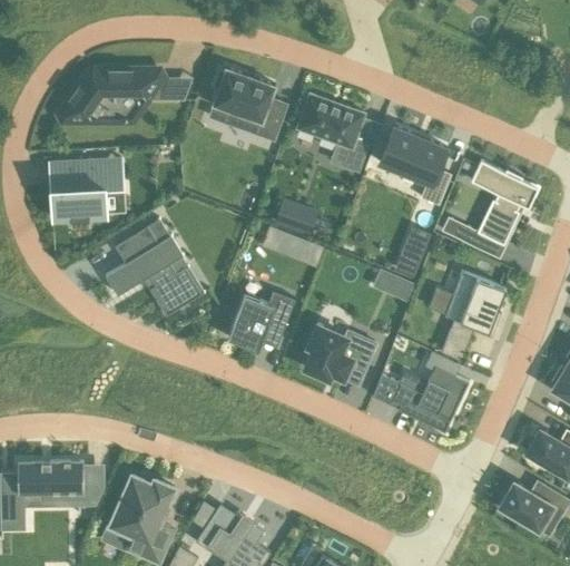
[(53,117),(60,127),(86,127),(89,123),(127,123),(127,103),(151,103),(159,103),(159,90),(167,79),(161,68),(94,68),(85,72),(53,117)]
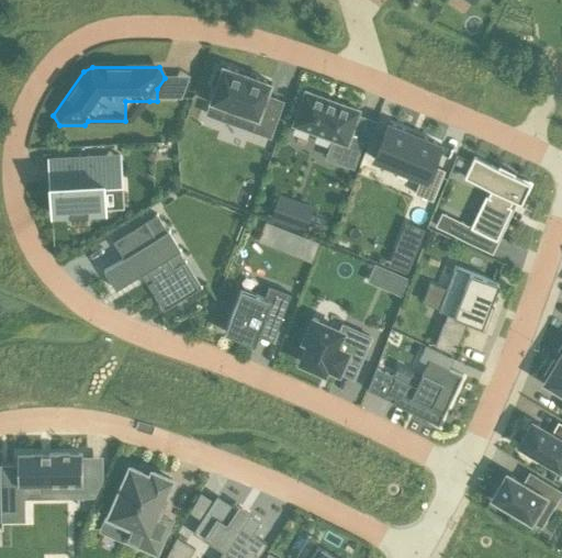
[(216,91),(212,104),(228,111),(224,124),(271,141),(284,105),(268,99),(272,87),(224,69),(223,74),(217,71),(212,89),(216,91)]
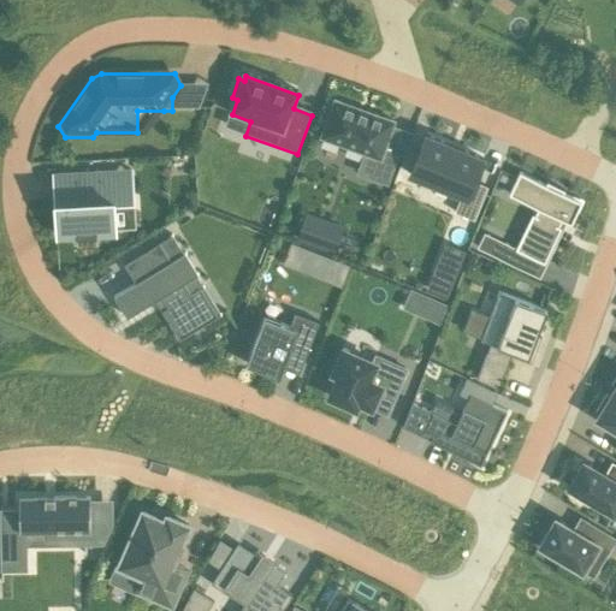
[(366,156),(363,164),(375,167),(371,181),(386,187),(397,158),(397,156),(384,152),(392,129),(394,124),(335,104),(321,141),(366,156)]
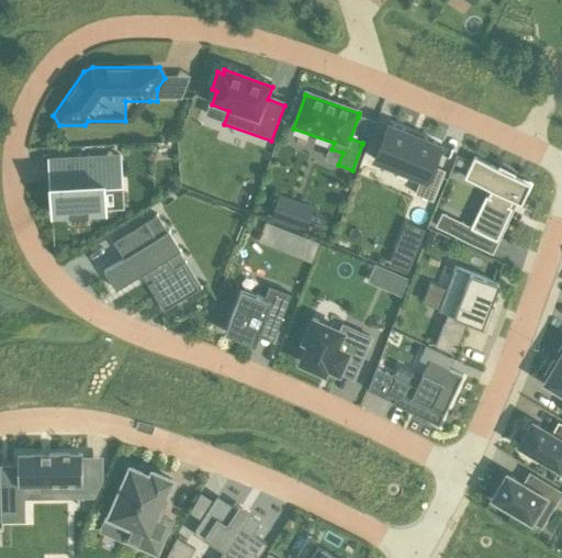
[(373,162),(422,179),(415,194),(434,201),(445,170),(433,166),(440,145),(385,125),(373,162)]
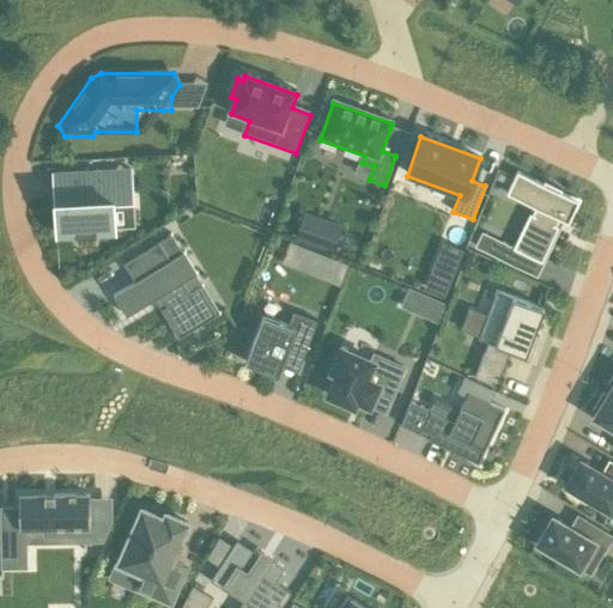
[(111,184),(110,174),(65,176),(66,195),(59,196),(60,205),(55,205),(58,238),(76,237),(77,247),(96,245),(96,236),(115,233),(113,211),(132,210),(131,183),(111,184)]
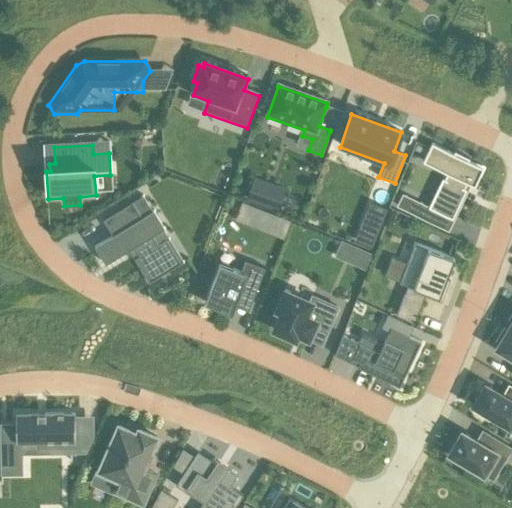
[(453,156),(432,146),(423,164),(447,176),(445,181),(442,180),(429,209),(420,205),(414,217),(431,225),(436,214),(453,222),(467,192),(464,191),(467,185),(475,189),(483,171),(468,163),(469,161),(455,153),(453,156)]
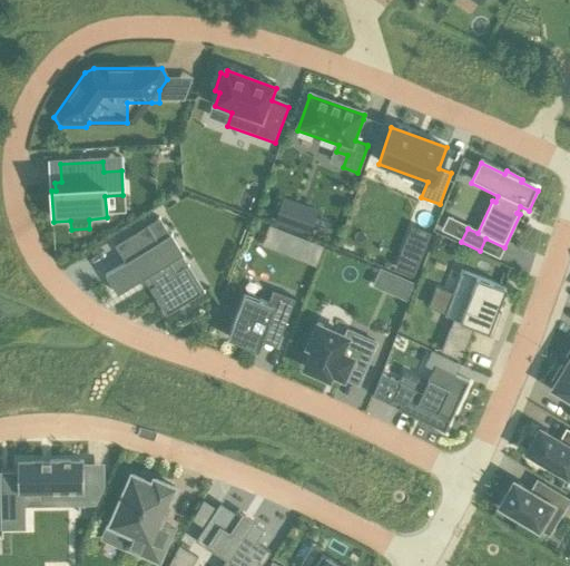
[(127,262),(110,273),(123,293),(147,277),(153,286),(147,291),(165,318),(203,292),(185,266),(176,272),(146,225),(116,245),(127,262)]
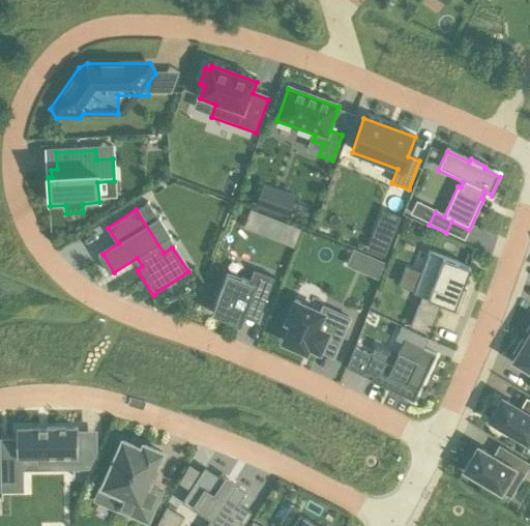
[(420,275),(413,294),(413,295),(443,307),(454,312),(462,292),(470,269),(429,254),(420,275)]
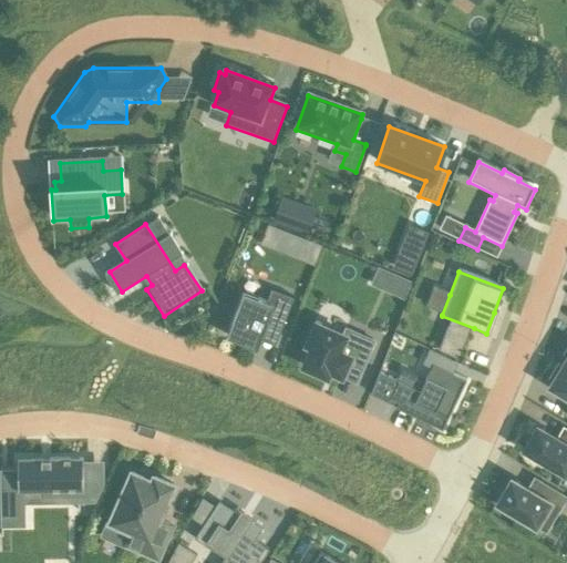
[(268,323),(282,329),(294,299),(271,292),(267,304),(243,295),(227,338),(257,350),(268,323)]
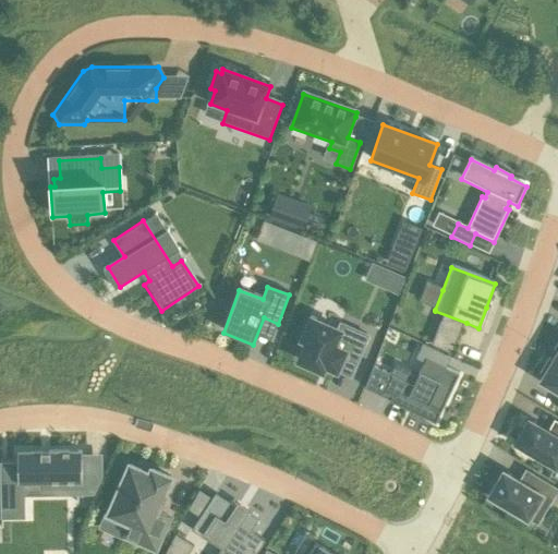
[(323,372),(319,370),(320,366),(336,373),(342,360),(355,365),(367,338),(340,326),(338,332),(311,318),(301,341),(306,344),(298,362),(322,373),(323,372)]
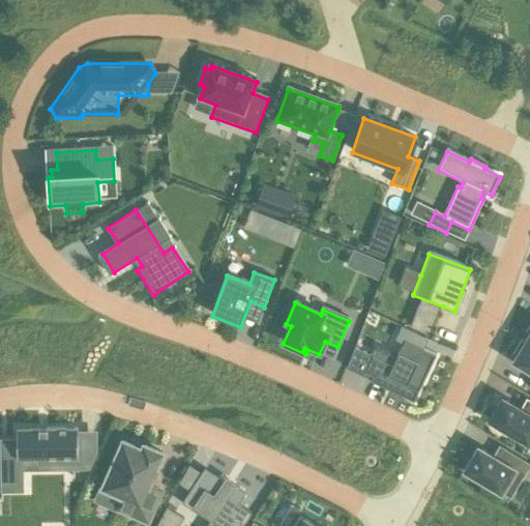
[(437,316),(418,309),(410,330),(429,339),(437,316)]
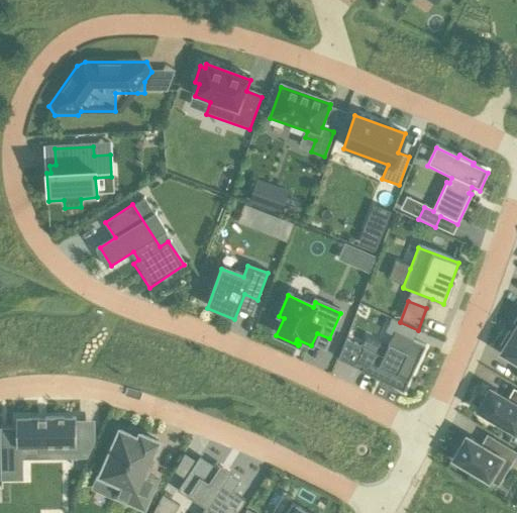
[(516,334),(514,332),(512,335),(509,333),(500,348),(503,350),(500,354),(516,364),(516,378),(516,380),(516,379),(516,334)]
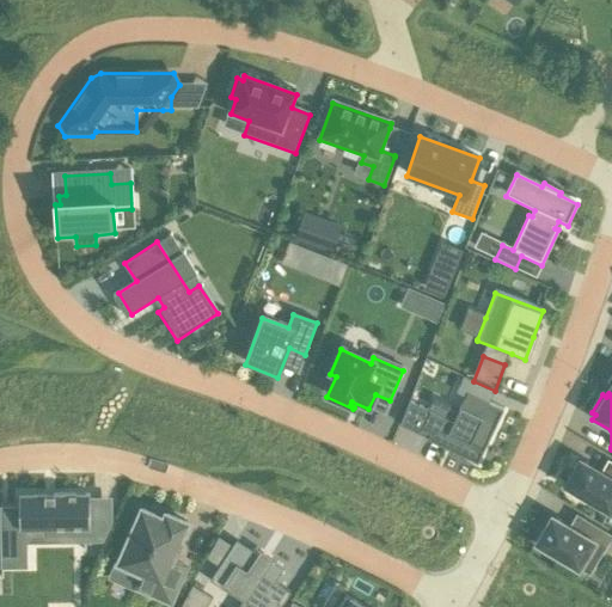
[(410,404),(403,423),(429,436),(427,442),(444,451),(445,447),(477,466),(484,443),(488,445),(503,412),(467,394),(453,424),(410,404)]
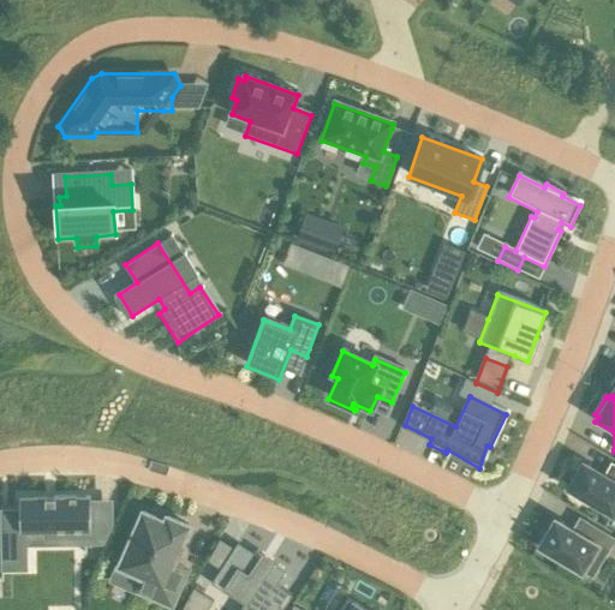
[(603,477),(583,465),(567,490),(572,492),(569,497),(587,508),(590,503),(613,516),(614,512),(614,471),(609,480),(603,477)]
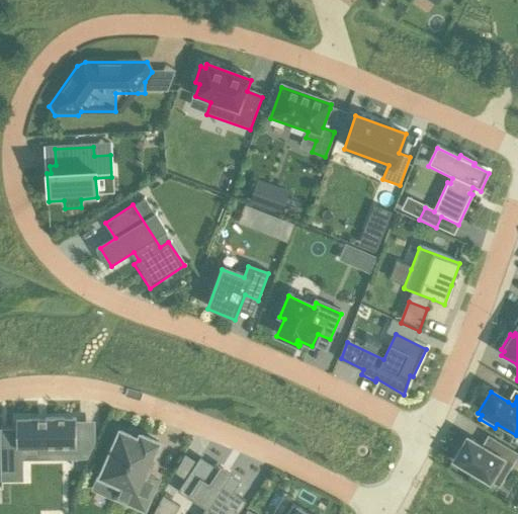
[(5,433),(6,473),(23,473),(23,448),(41,448),(42,457),(85,456),(85,424),(80,424),(80,420),(50,421),(50,422),(20,423),(20,433),(5,433)]
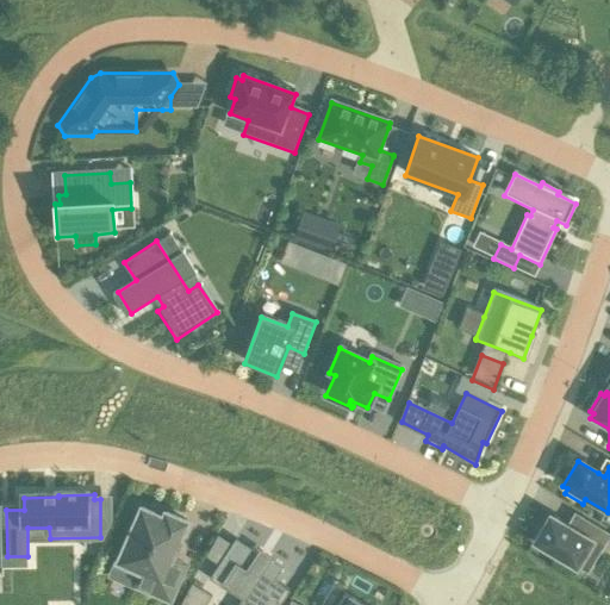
[(135,587),(169,603),(185,567),(170,561),(186,524),(166,515),(163,519),(142,510),(118,562),(142,573),(135,587)]
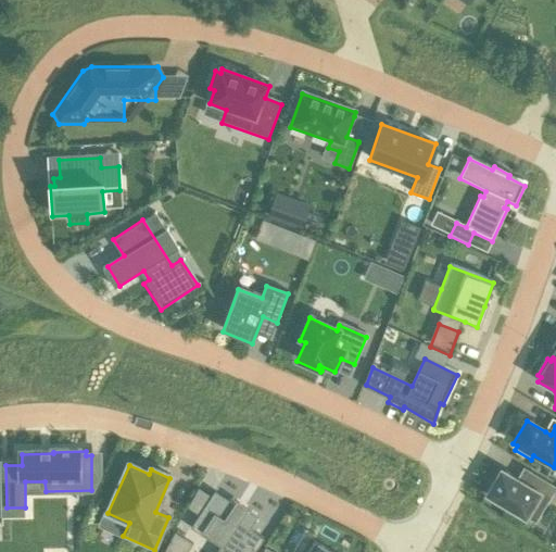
[(487,497),(530,523),(544,498),(550,501),(555,490),(555,489),(530,474),(523,485),(517,481),(501,472),(487,497)]
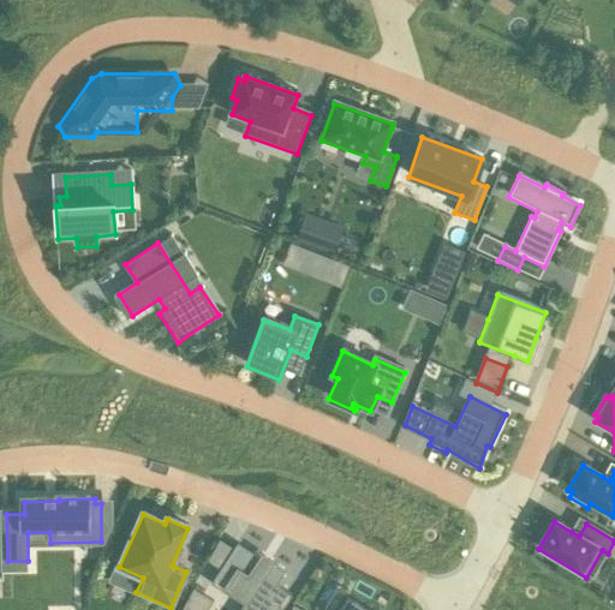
[(234,550),(210,586),(248,609),(285,609),(288,603),(273,593),(281,580),(234,550)]
